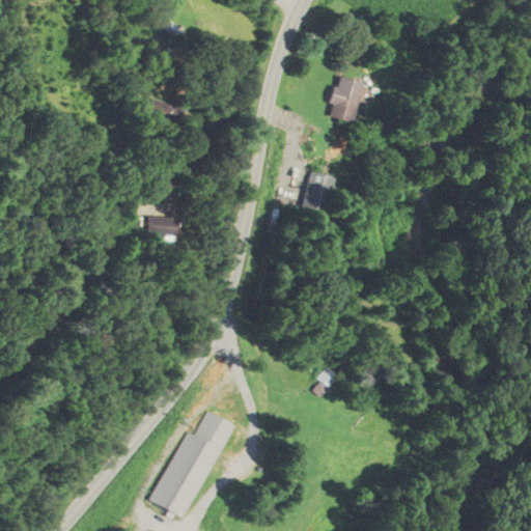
[(163,30),(194,60),(200,54),(169,25),(163,30)]
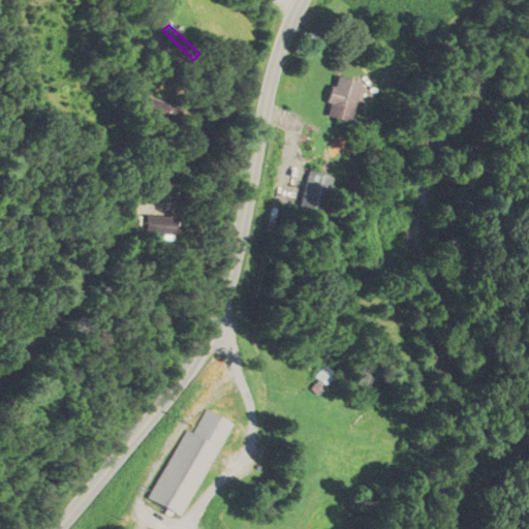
[(353,81),(330,75),(320,117),(344,122),(353,81)]
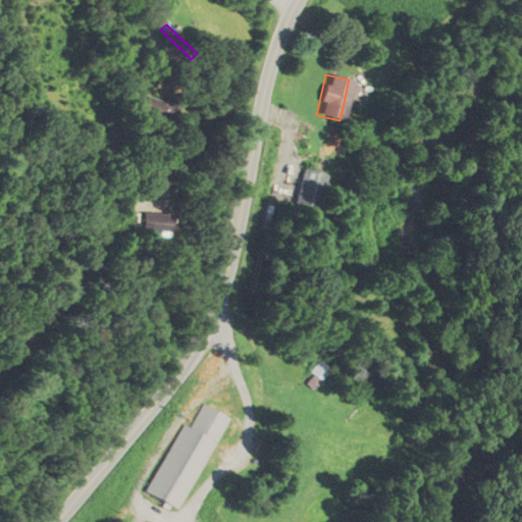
[(138,111),(167,122),(173,106),(144,95),(138,111)]
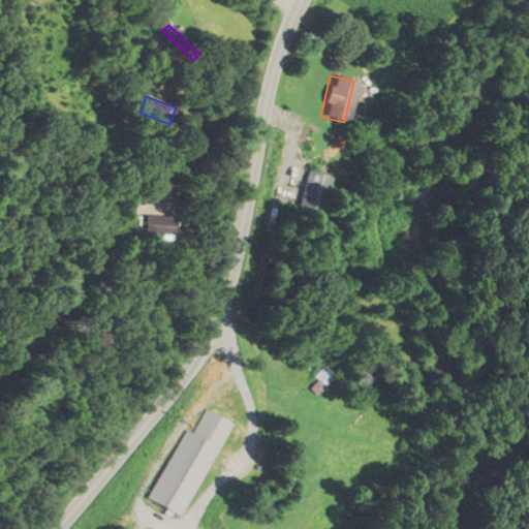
[(327,176),(305,170),(294,212),(317,217),(327,176)]
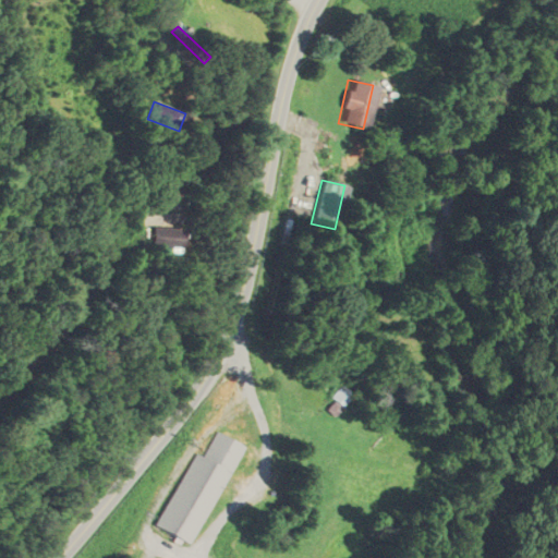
[(181,229),(152,229),(152,250),(181,250),(181,229)]
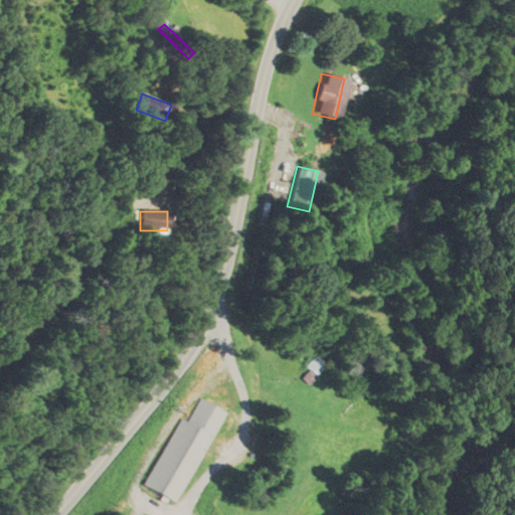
[(181,418),(145,487),(175,503),(225,408),(202,396),(189,422),(181,418)]
